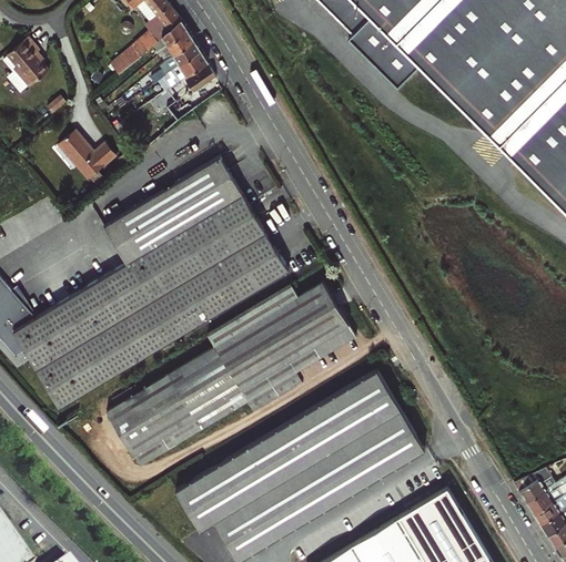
[(141,58),(151,48),(169,31),(180,23),(161,0),(128,0),(138,13),(147,7),(161,26),(149,36),(148,33),(129,48),(133,53),(113,72),(119,79),(140,60),(141,58)]
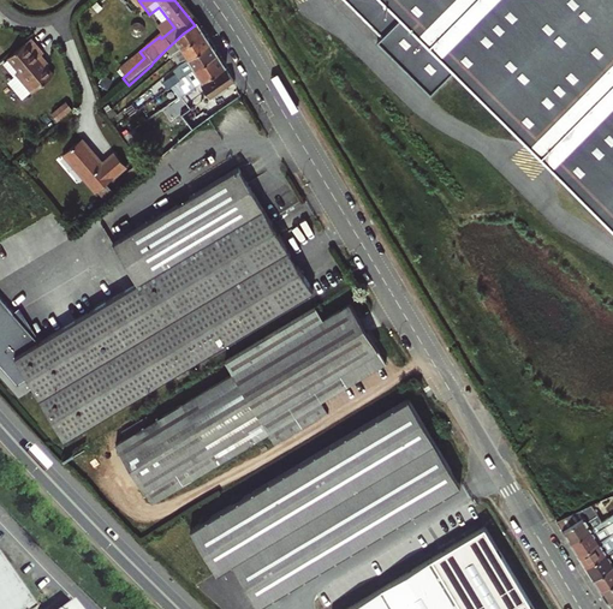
[(612,0),(339,0),(380,40),(375,46),(428,99),(453,72),(612,231),(612,0)]
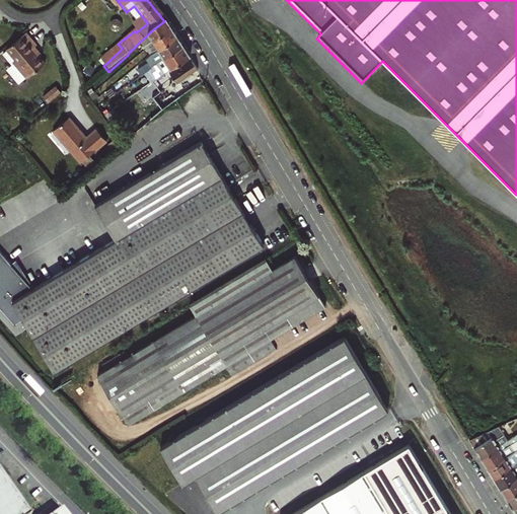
[(146,48),(152,44),(170,30),(164,21),(154,28),(138,44),(140,48),(138,50),(140,53),(142,53),(141,51),(146,48)]
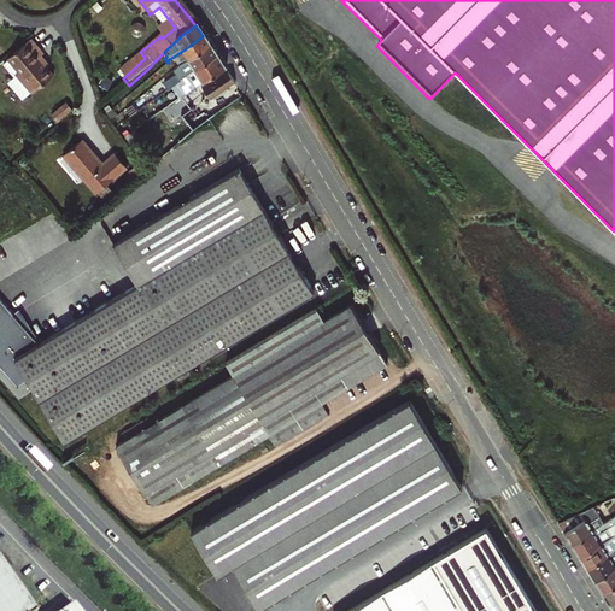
[(181,52),(187,63),(210,47),(203,36),(181,52)]
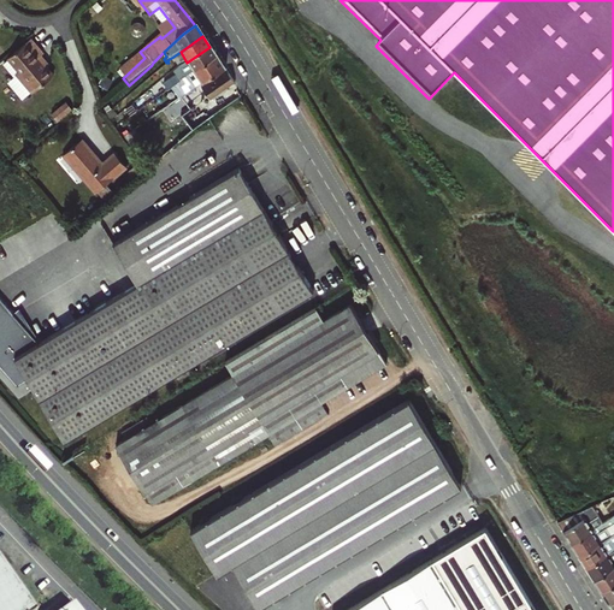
[(181,77),(183,81),(217,59),(210,47),(187,63),(181,67),(179,67),(184,76),(181,77)]
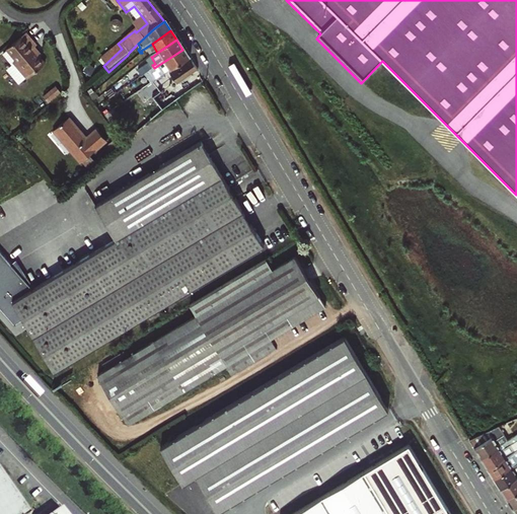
[(29,44),(10,60),(11,61),(15,66),(12,68),(14,69),(25,83),(27,84),(45,69),(37,60),(41,57),(29,44)]
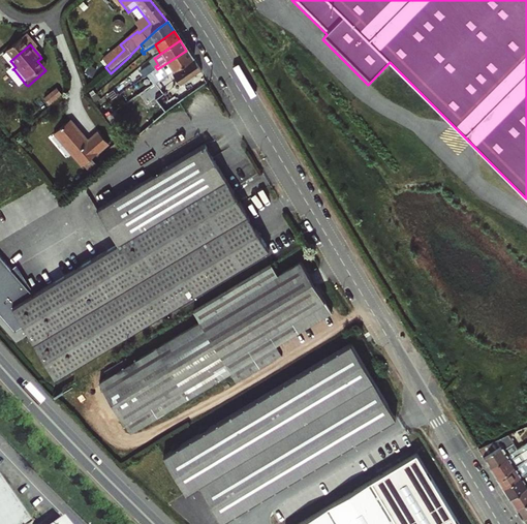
[(162,76),(164,80),(191,63),(193,61),(186,51),(157,69),(158,71),(159,73),(162,71),(164,74),(162,76)]
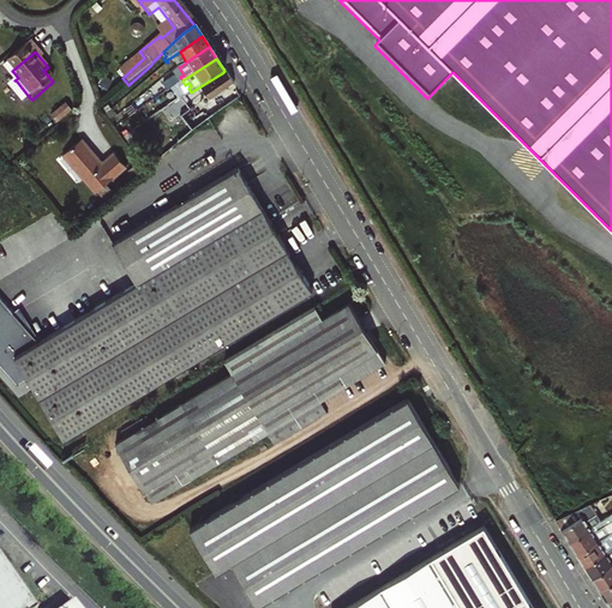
[(7,77),(15,84),(17,82),(15,80),(18,78),(13,72),(7,77)]
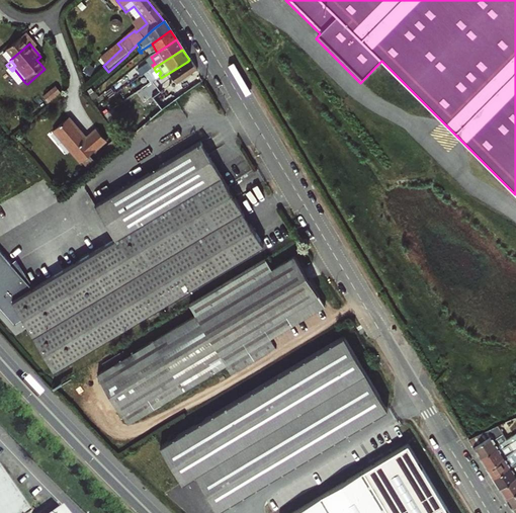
[(161,78),(131,100),(135,106),(169,80),(174,87),(194,73),(187,62),(161,78)]
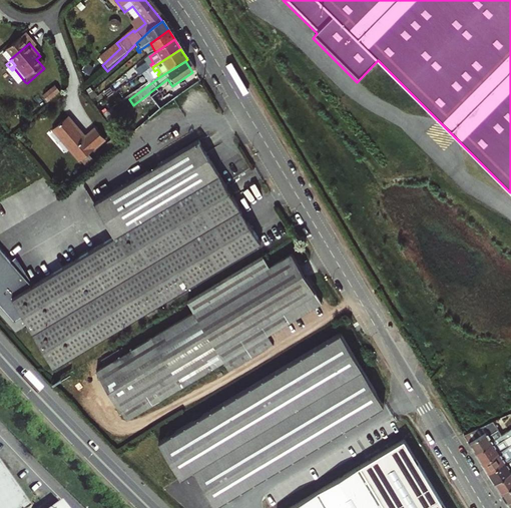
[(19,88),(25,82),(14,68),(12,70),(7,74),(19,88)]
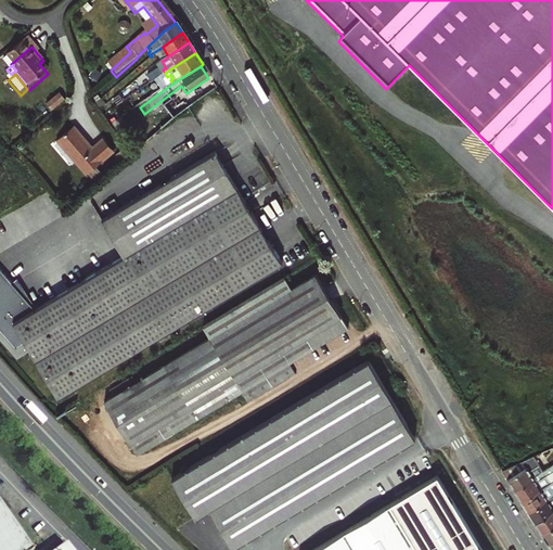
[(146,81),(150,87),(162,78),(158,74),(146,81)]
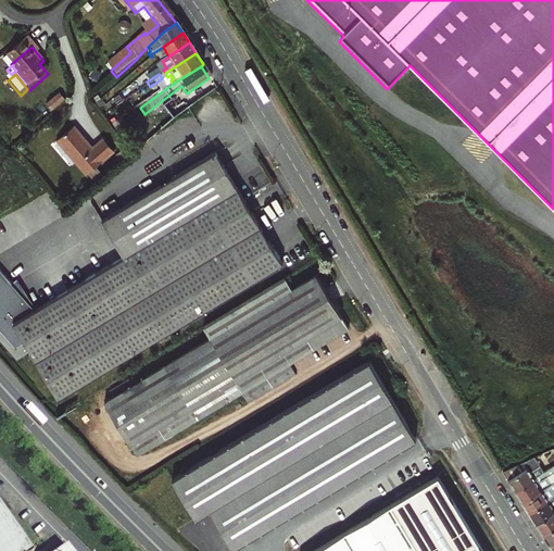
[(80,146),(71,133),(55,146),(85,180),(113,157),(102,145),(90,154),(83,145),(80,146)]
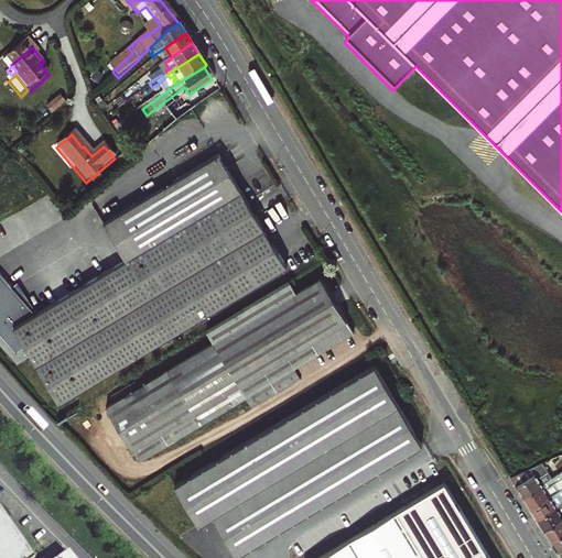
[(217,159),(103,228),(125,265),(126,264),(171,339),(284,271),(217,159)]
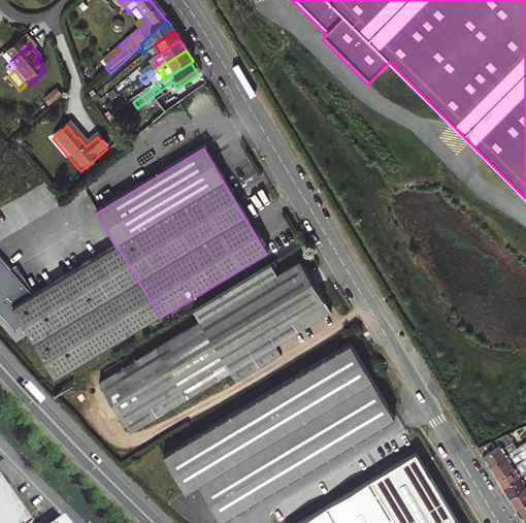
[(117,250),(32,299),(0,262),(0,321),(4,326),(12,335),(22,330),(54,382),(160,318),(118,248),(117,249),(117,250)]
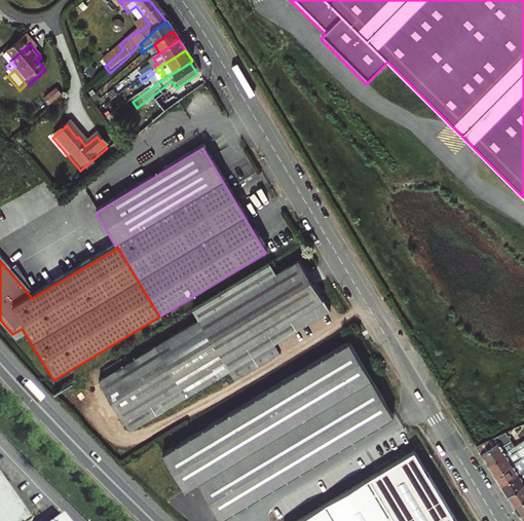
[(274,277),(268,267),(194,311),(200,323),(133,363),(110,376),(102,381),(133,433),(226,376),(231,384),(277,357),(272,348),(328,314),(297,264),(274,277)]
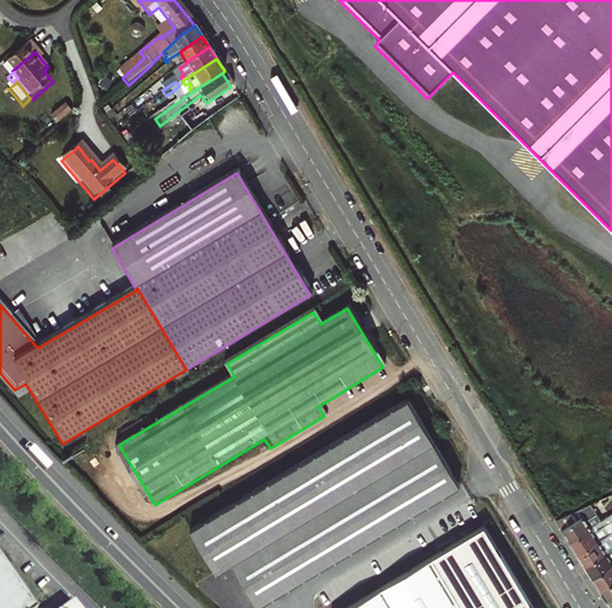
[(229,566),(255,607),(259,607),(457,488),(407,403),(189,533),(215,576),(229,566)]
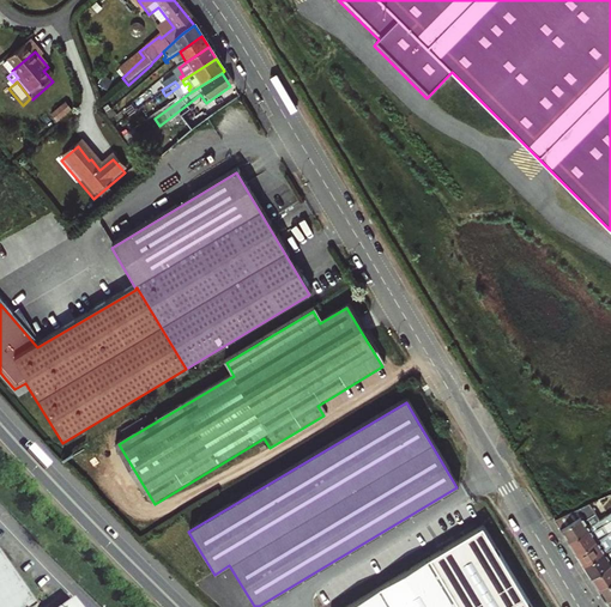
[(125,431),(128,438),(155,423),(151,417),(125,431)]
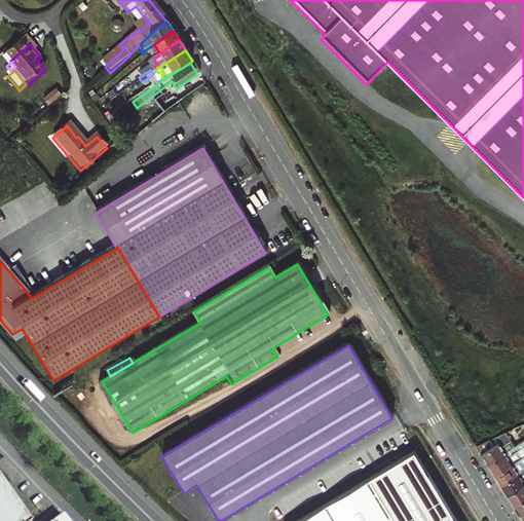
[(400,434),(382,445),(387,452),(405,442),(400,434)]
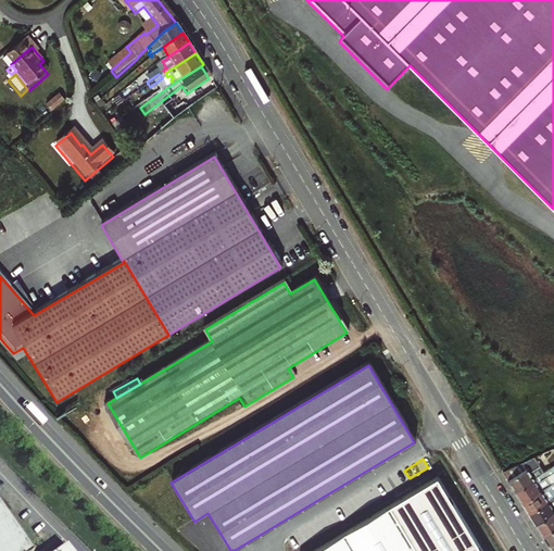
[(512,496),(541,477),(530,461),(500,476),(505,485),(512,496)]
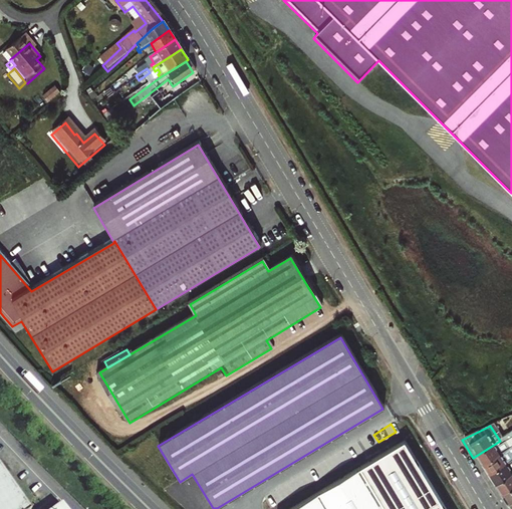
[(480,468),(506,450),(503,444),(511,438),(511,436),(510,434),(500,441),(473,458),(480,468)]
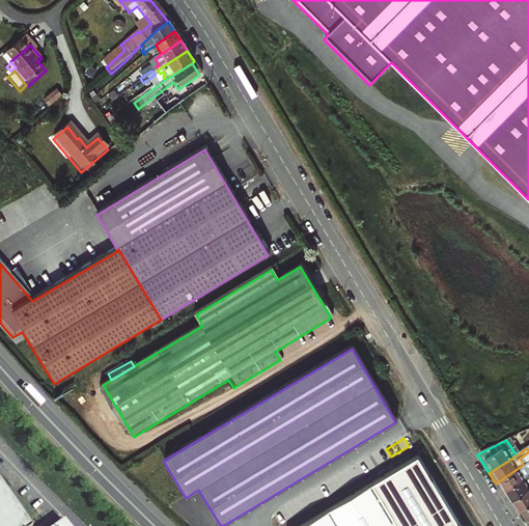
[(383,479),(372,487),(306,525),(456,525),(417,460),(394,473),(390,467),(380,473),(383,479)]
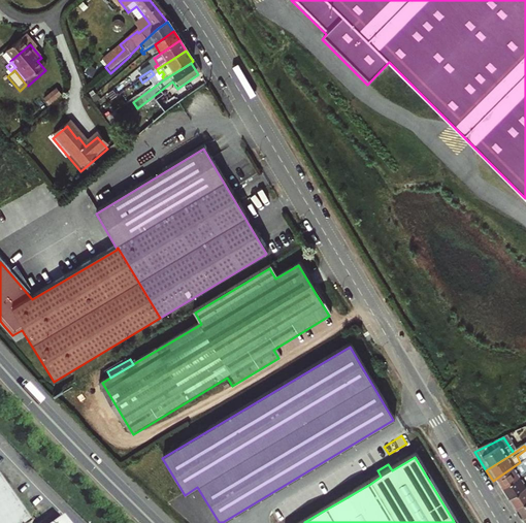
[(525,458),(520,462),(493,481),(499,491),(525,472),(525,458)]
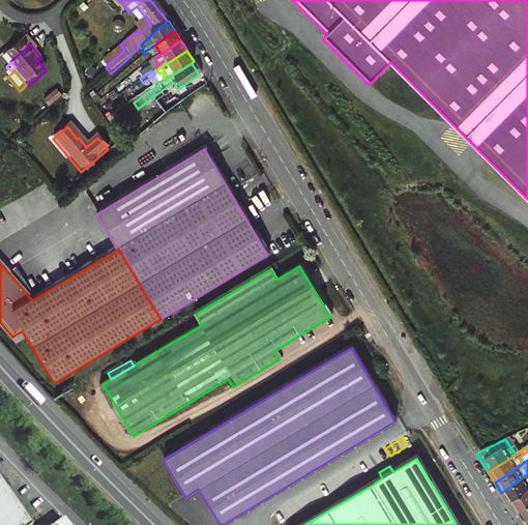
[(507,503),(527,489),(527,474),(501,493),(507,503)]
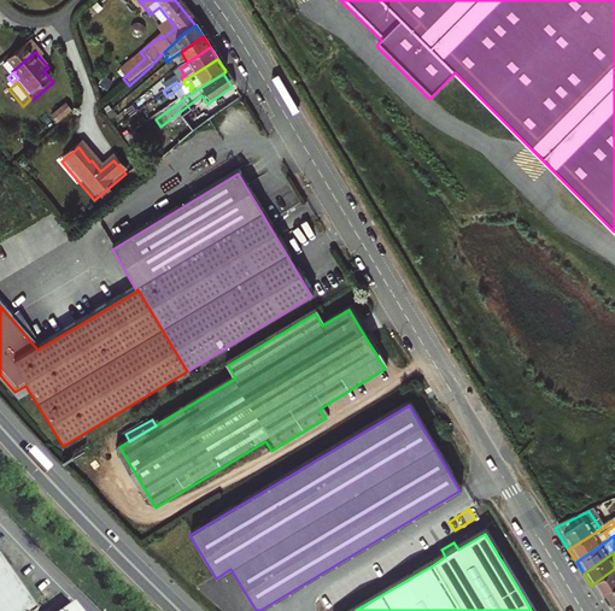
[(29,610),(0,568),(0,610),(29,610)]
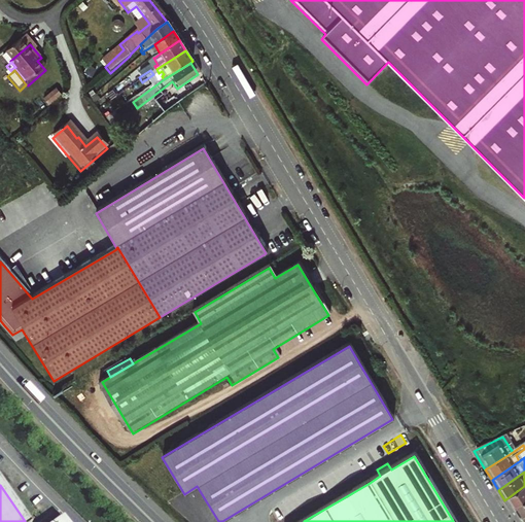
[(512,511),(524,501),(524,486),(504,500),(512,511)]
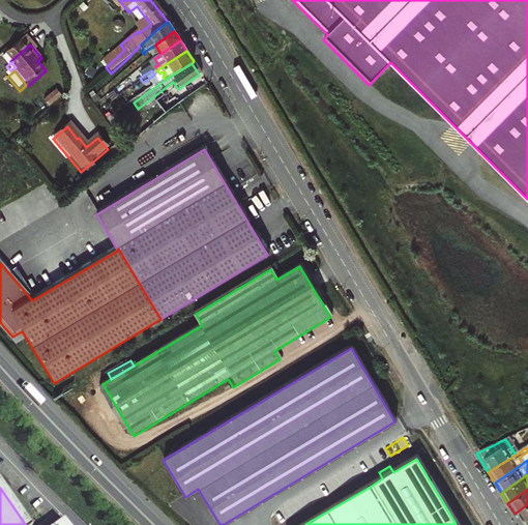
[(527,504),(515,514),(521,524),(527,519),(527,504)]
